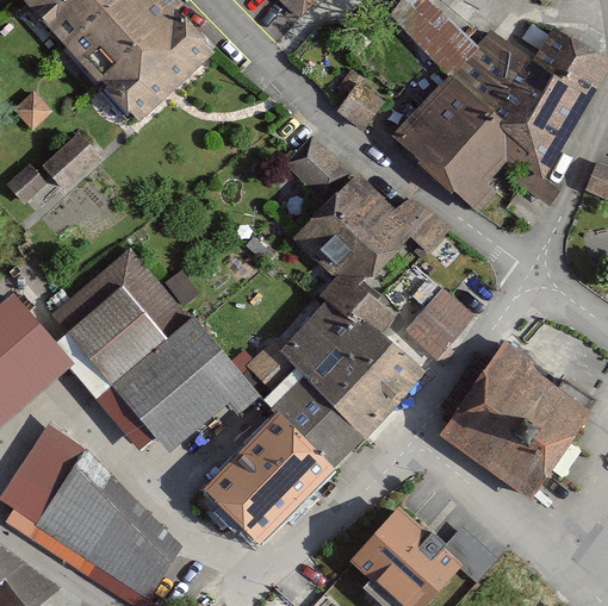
[(25,0),(61,41),(106,0),(25,0)]
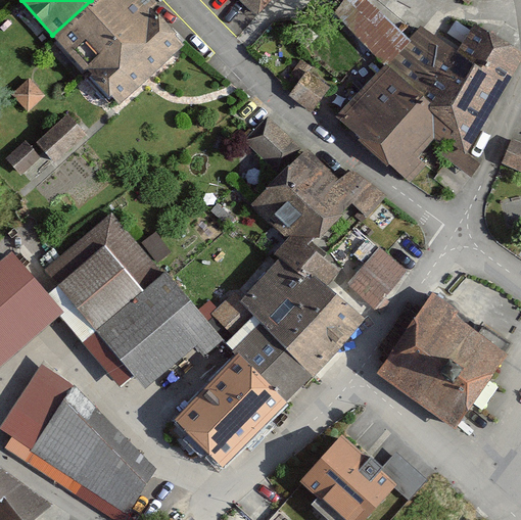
[(91,0),(52,35),(85,73),(157,9),(149,0),(91,0)]
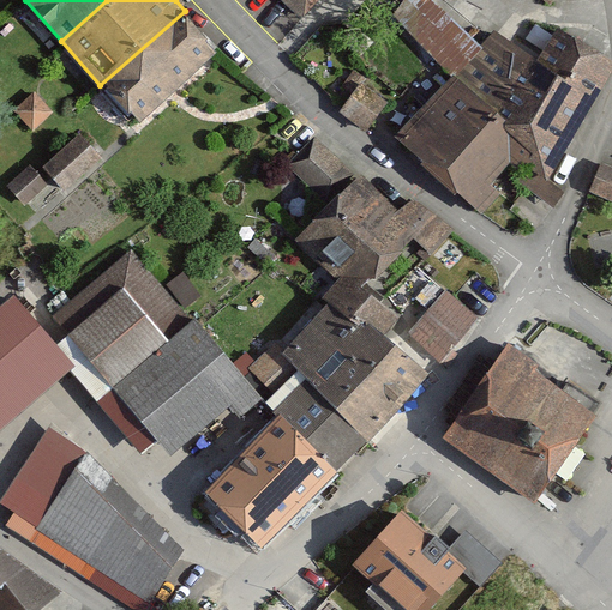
[(282,0),(301,18),(318,0),(282,0)]
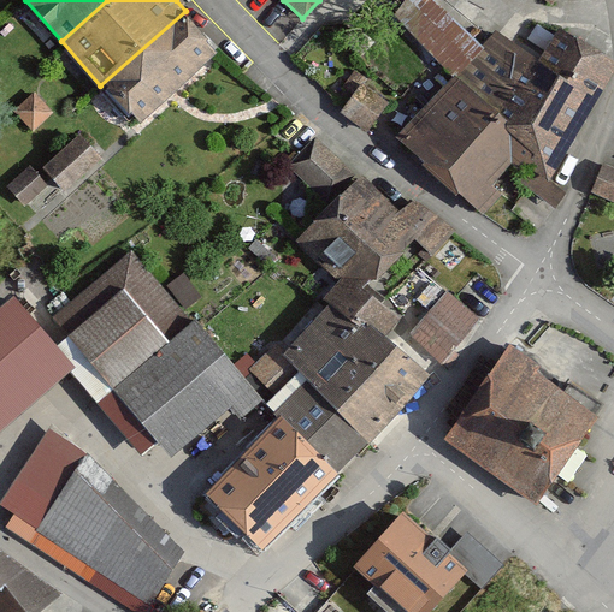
[(456,81),(482,46),(435,0),(405,0),(391,19),(402,30),(436,61),(456,81)]
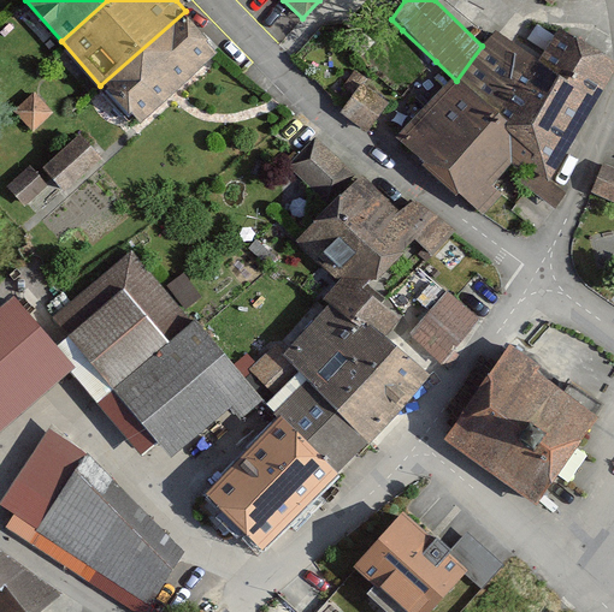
[(100,85),(140,130),(225,55),(186,11),(100,85)]
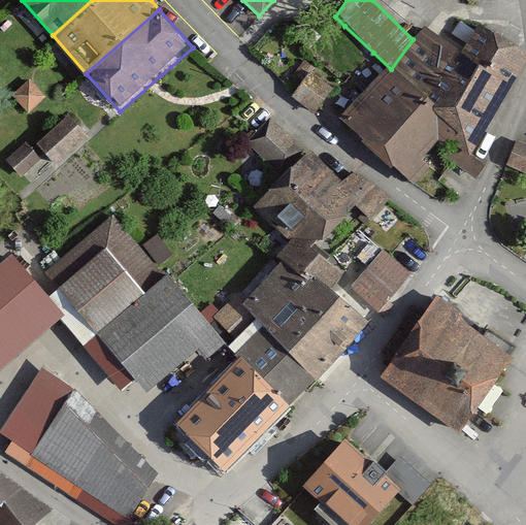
[(391,69),(425,102),(486,133),(525,61),(525,52),(479,24),(461,53),(423,26),(413,39),(391,69)]
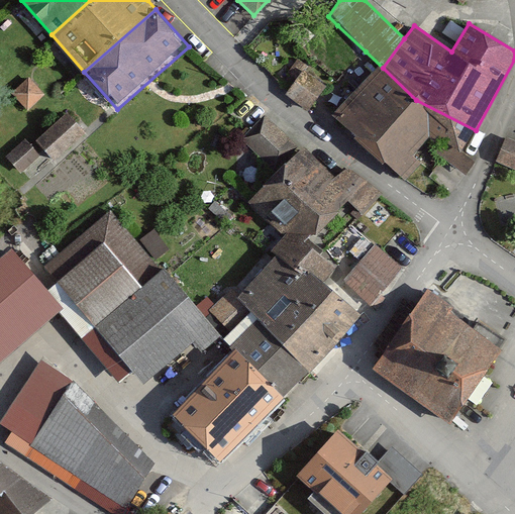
[(347,68),(366,52),(337,25),(322,41),(347,68)]
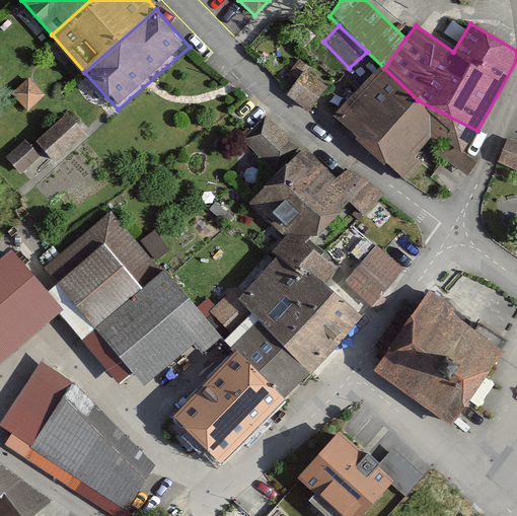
[(376,160),(418,100),(384,68),(357,92),(339,125),(376,160)]
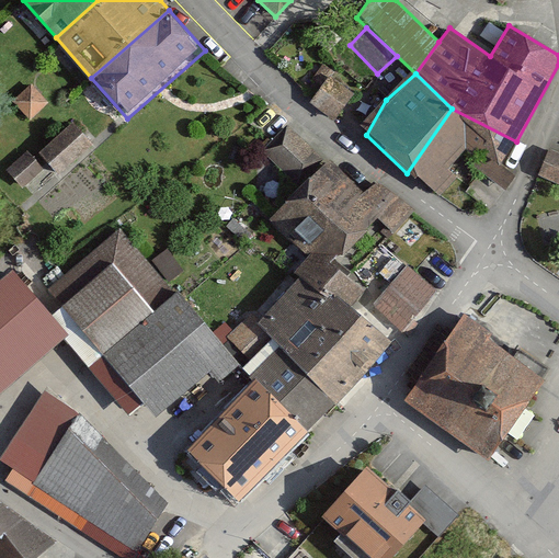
[(334,121),(355,100),(333,78),(312,99),(334,121)]
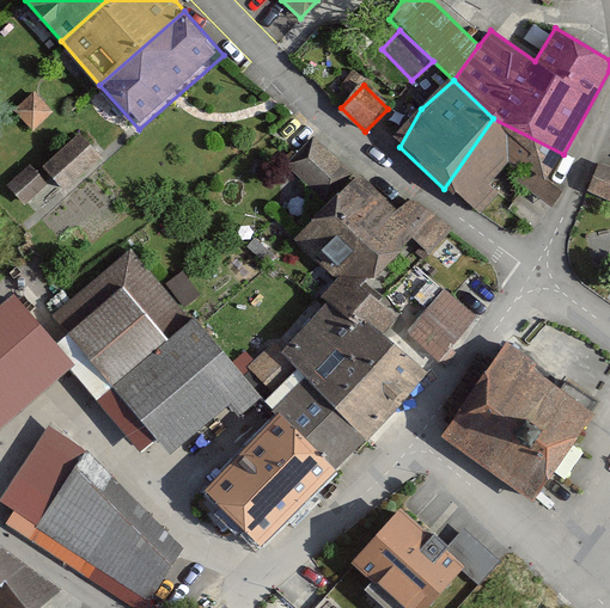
[(30,131),(54,110),(32,87),(10,109),(30,131)]
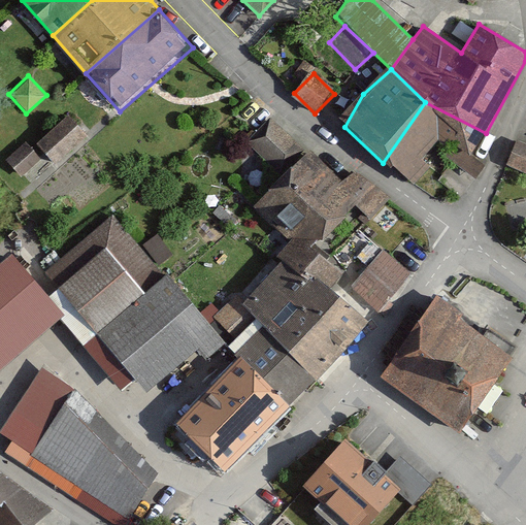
[(486,133),(425,102),(383,163),(396,174),(414,187),(430,167),(421,159),(433,145),(473,176),(483,164),(471,156),(486,133)]
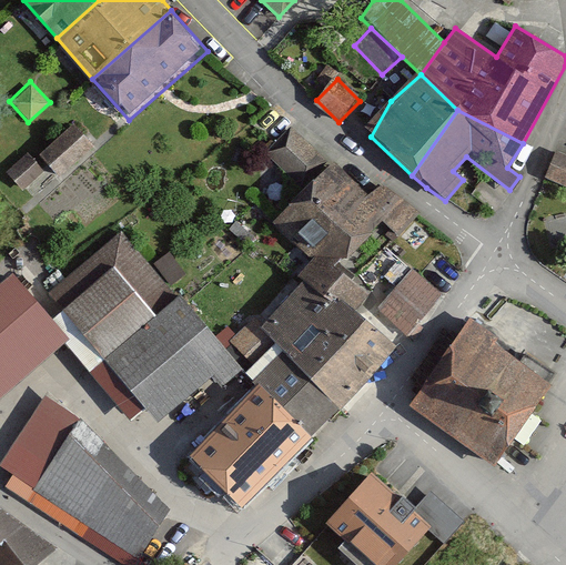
[(58,177),(94,145),(74,123),(39,153),(58,177)]
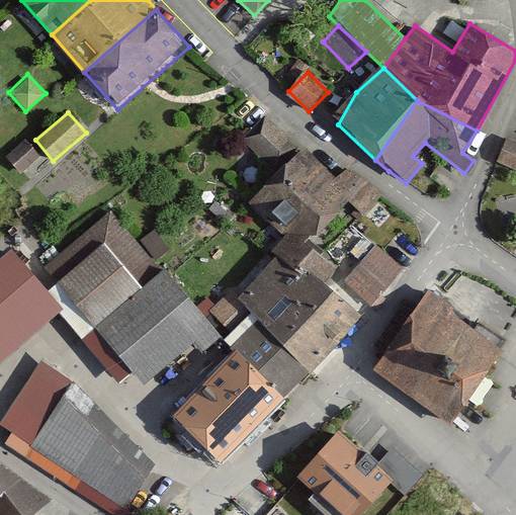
[(242,143),(269,168),(292,143),(264,117),(242,143)]
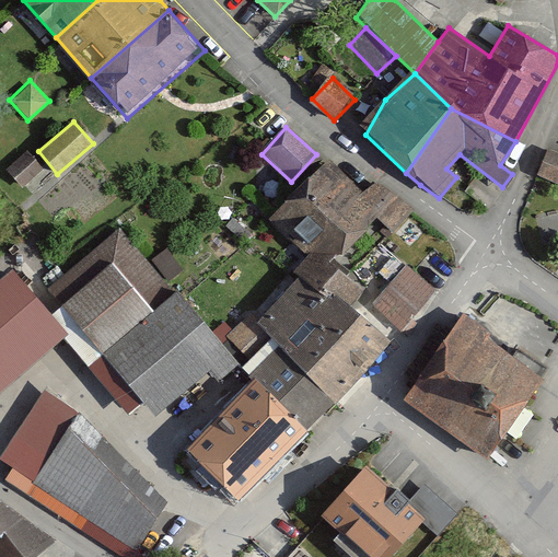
[(4,170),(21,188),(44,167),(27,149),(4,170)]
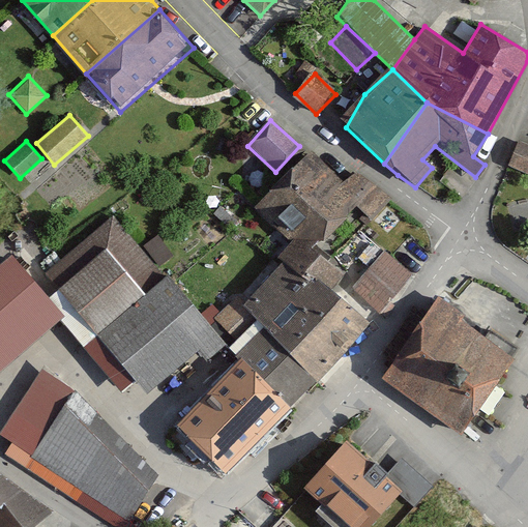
[(527,147),(520,144),(509,166),(527,173),(527,147)]
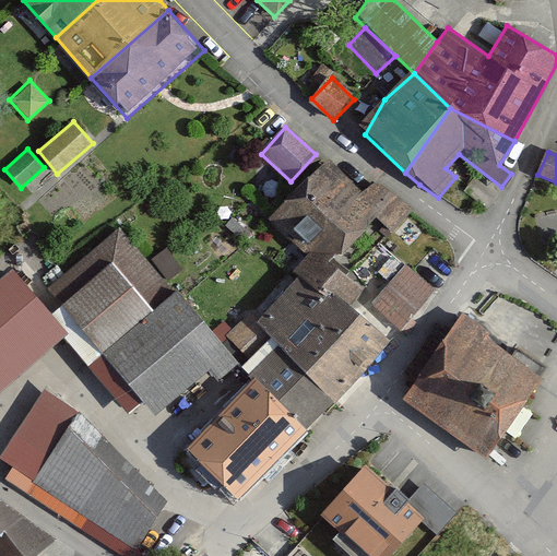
[(307,256),(327,256),(343,257),(368,232),(364,225),(375,215),(393,232),(412,211),(374,179),(363,192),(330,162),(267,219),(307,256)]
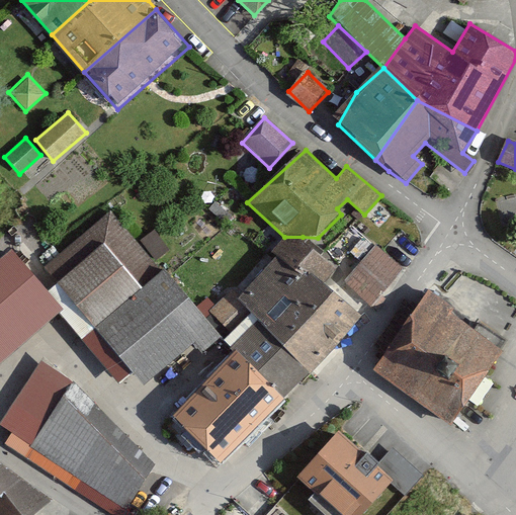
[(143,286),(161,271),(109,210),(45,264),(58,281),(104,242),(143,286)]
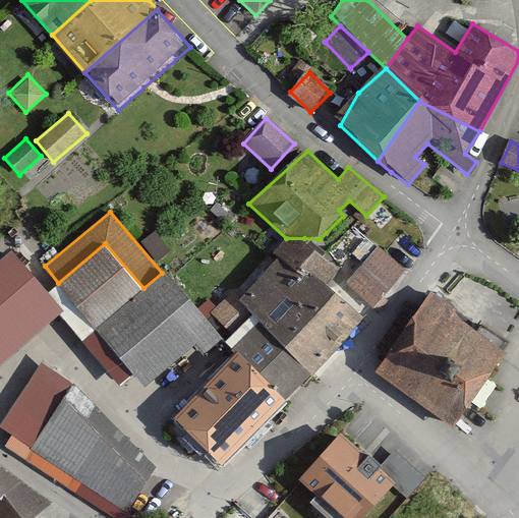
[(304,238),(286,238),(274,252),(279,257),(303,283),(312,275),(330,261),(304,238)]
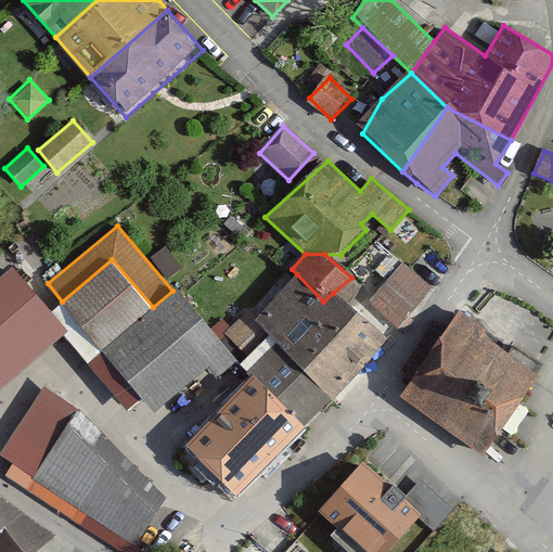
[(153,307),(112,259),(62,302),(102,349),(153,307)]
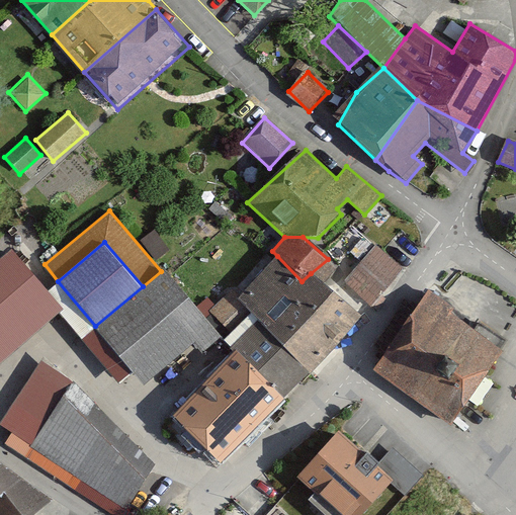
[(344,282),(371,305),(403,268),(375,245),(344,282)]
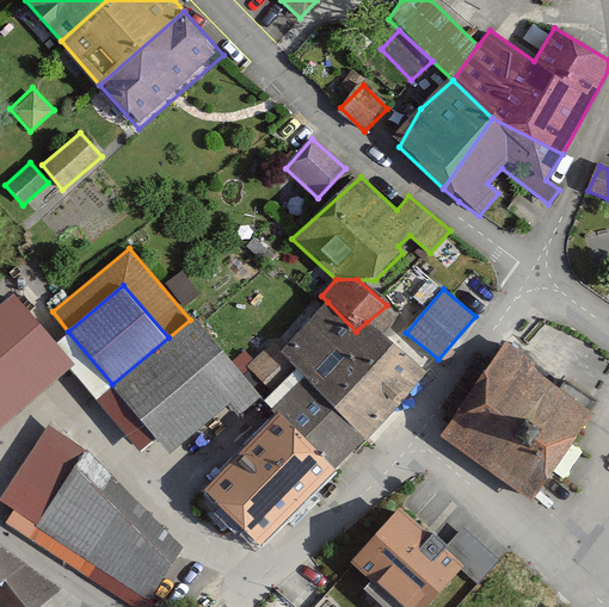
[(14,293),(0,304),(0,426),(74,365),(14,293)]
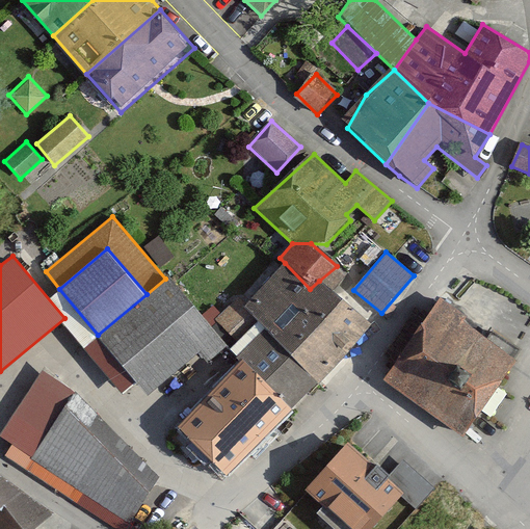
[(267,328),(316,379),(372,323),(319,281),(310,289),(285,263),(245,306),(267,328)]
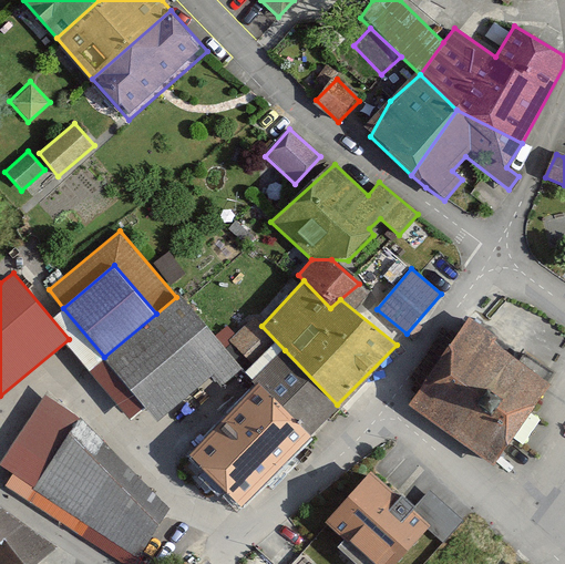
[(222,385),(242,367),(178,294),(176,297),(156,314),(104,357),(158,420),(212,373),(222,385)]
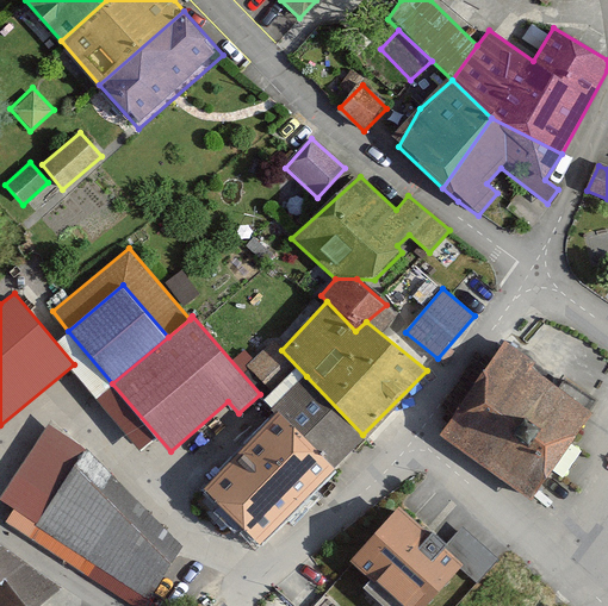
[(591,411),(527,366),(533,357),(507,339),(441,433),(532,497),(591,411)]
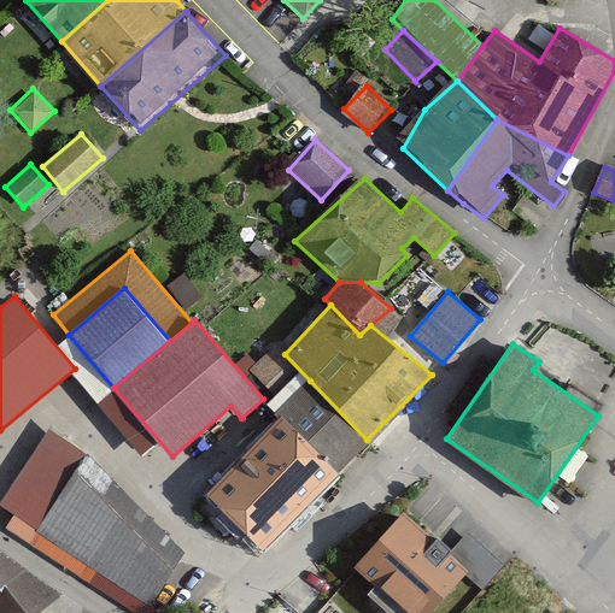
[(310,381),(276,414),(281,419),(283,417),(337,470),(367,440),(310,381)]
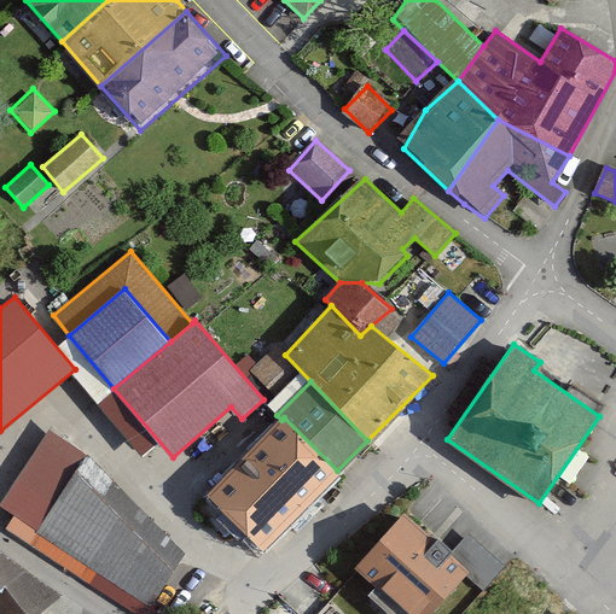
[(208,492),(263,549),(340,473),(337,471),(284,417),(282,420),(208,492)]
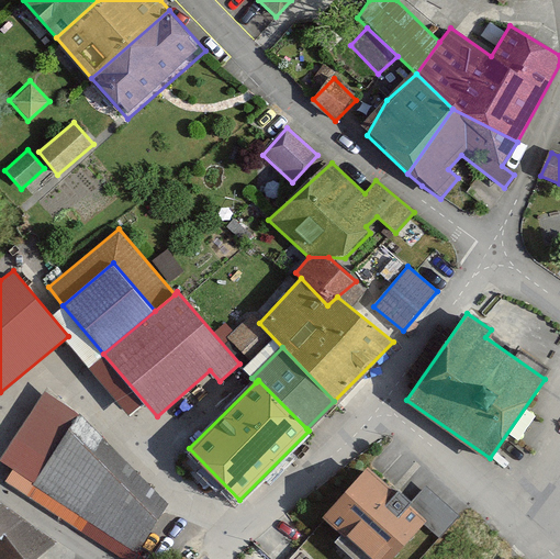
[(38,488),(138,554),(170,500),(88,414),(38,488)]
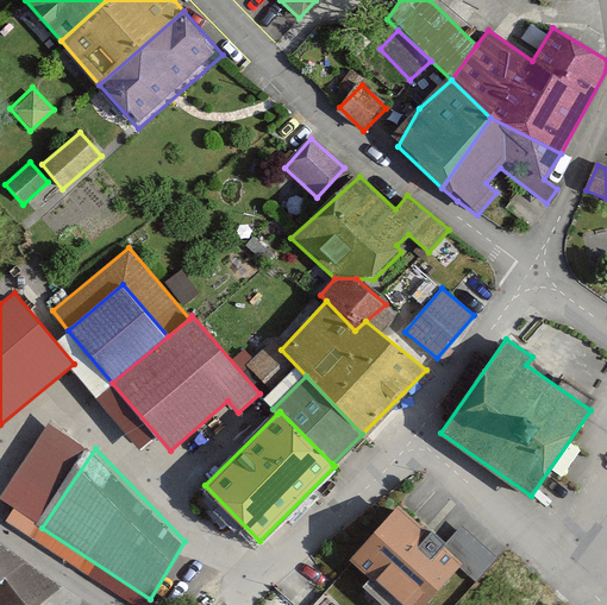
[(395,496),(345,552),(404,604),(415,604),(460,556),(476,572),(496,550),(461,518),(443,539),(395,496)]
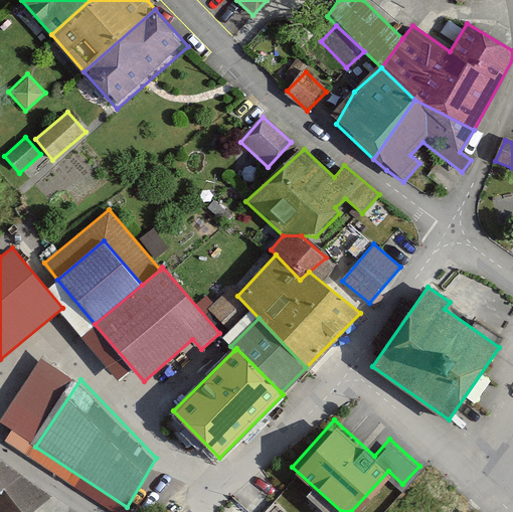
[(24,511),(29,511),(53,494),(0,462),(0,498),(1,499),(9,492),(24,511)]
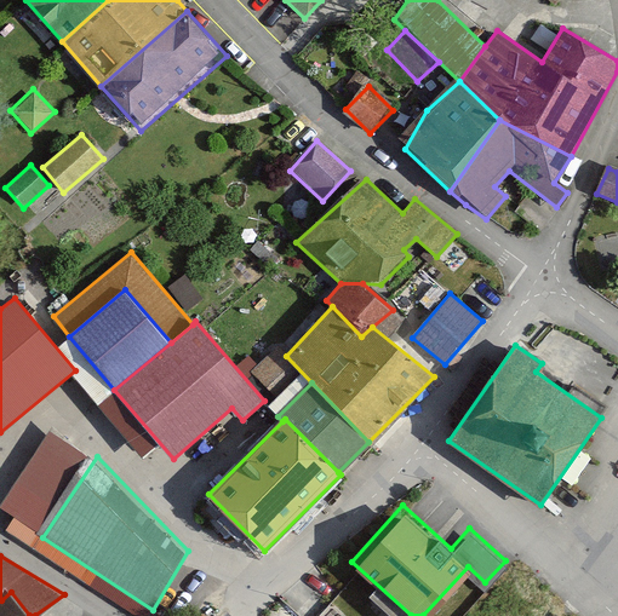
[(302,615),(348,615),(356,608),(324,576),(295,608),(302,615)]
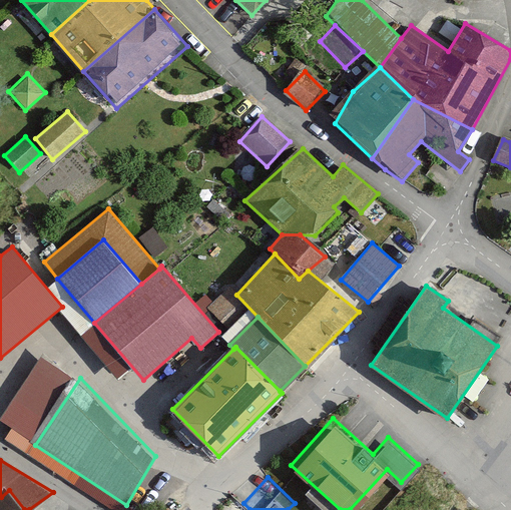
[(0,509),(24,509),(9,490),(1,497),(0,496),(0,509)]
